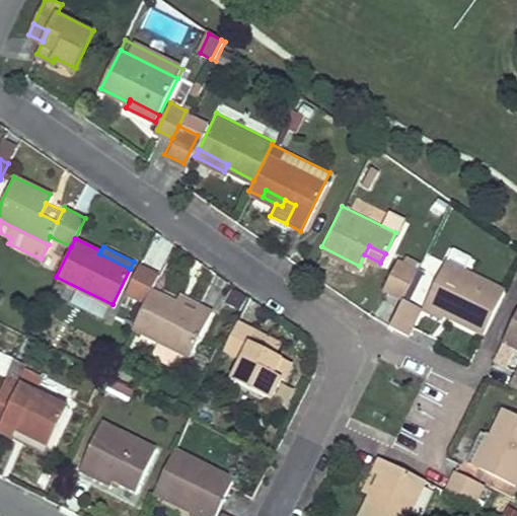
[(382,285),(402,294),(417,265),(396,255),(382,285)]
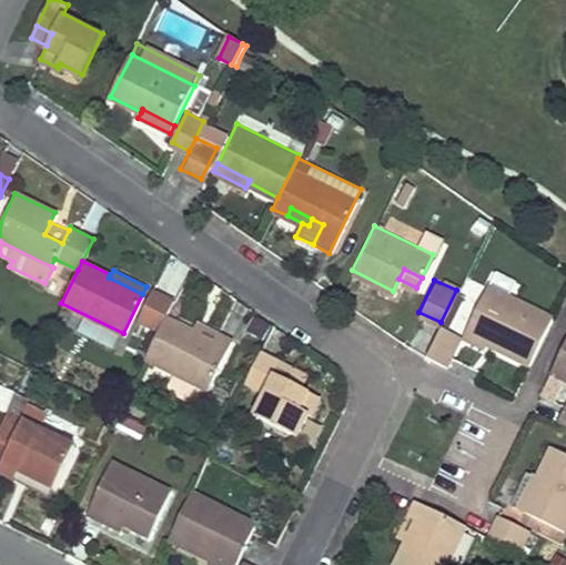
[(501,336),(496,344),(528,360),(553,312),(486,280),(466,320),(501,336)]
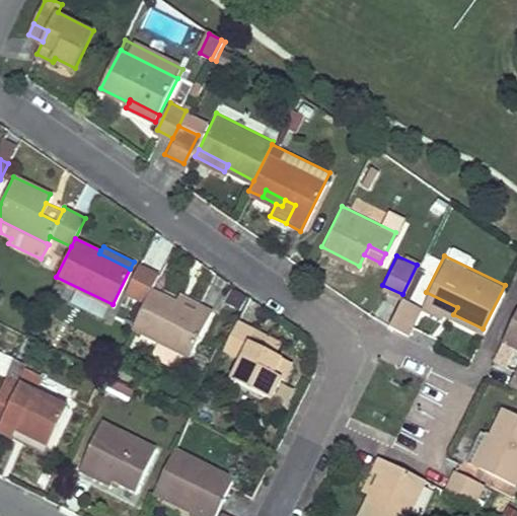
[(125,289),(145,299),(151,287),(159,271),(139,261),(125,289)]
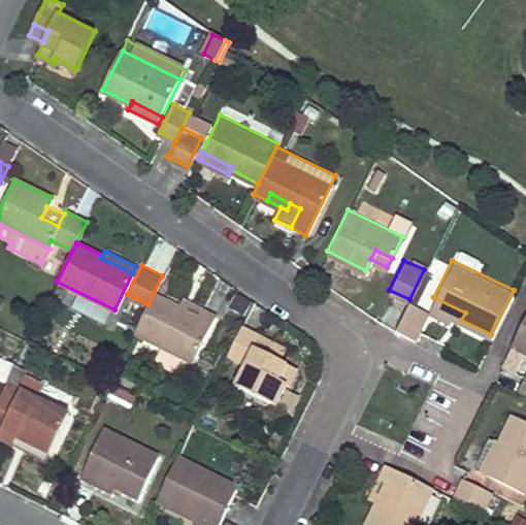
[(193,360),(217,314),(202,306),(198,315),(179,305),(154,292),(148,304),(134,331),(162,345),(157,356),(159,361),(179,371),(185,370),(191,359),(193,360)]
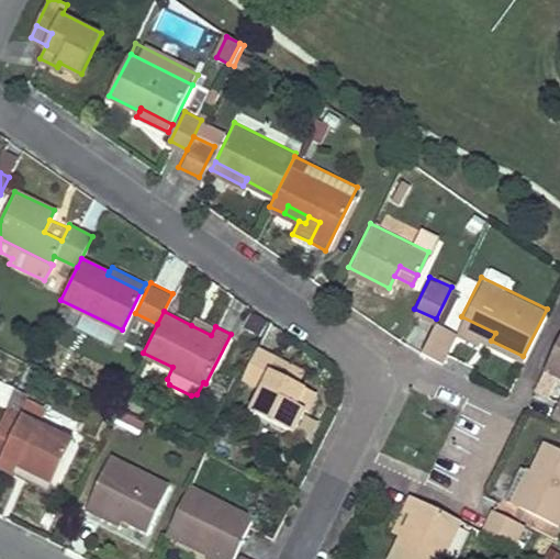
[(495,333),(461,316),(456,327),(490,344),(491,341),(495,333)]
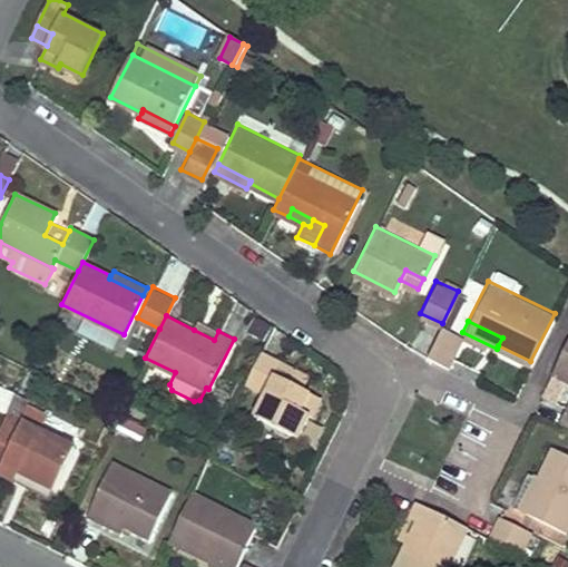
[(214,340),(218,331),(198,322),(194,330),(214,340)]
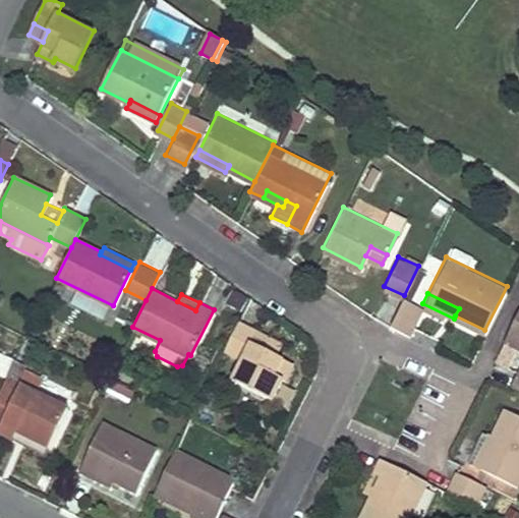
[(408,333),(422,303),(404,295),(390,324),(408,333)]
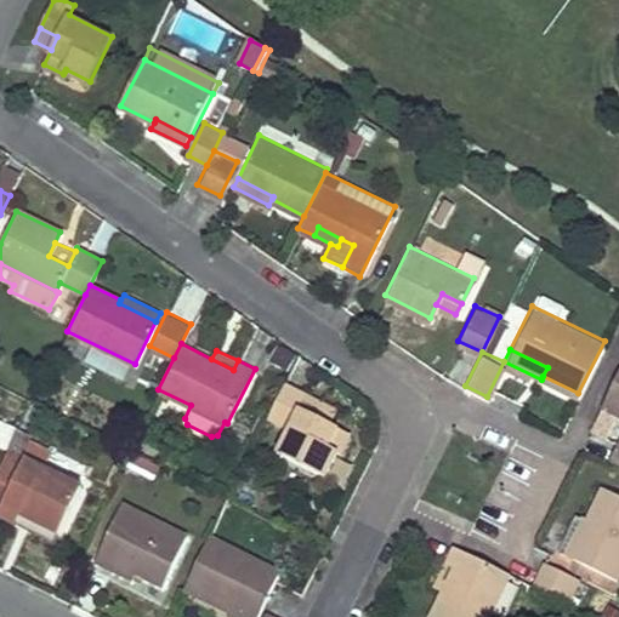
[(618,412),(618,366),(601,404),(618,412)]
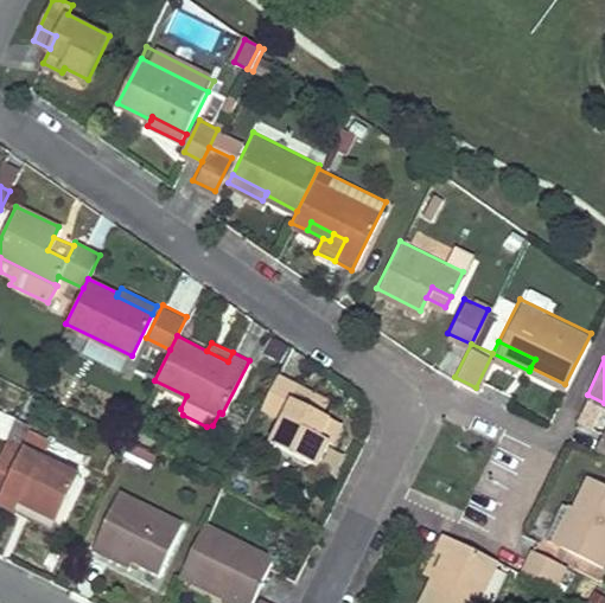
[(320,466),(332,441),(335,443),(345,422),(328,412),(294,397),(300,385),(278,373),(262,404),(285,416),(273,442),(320,466)]
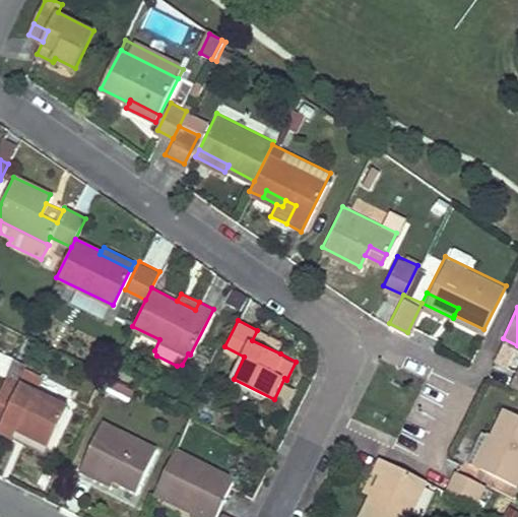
[(280,353),(285,343),(257,330),(252,340),(280,353)]
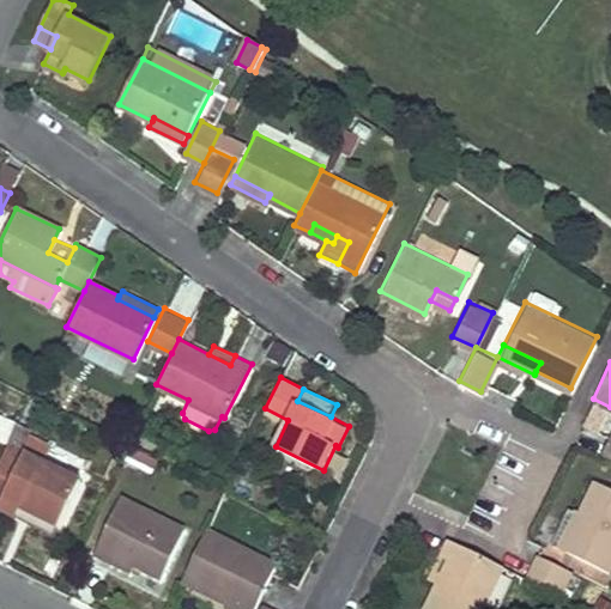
[(610,457),(610,427),(599,451),(610,457)]
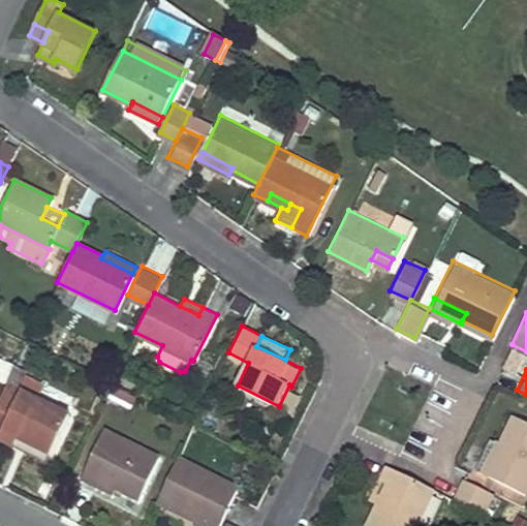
[(22,390),(7,382),(0,398),(0,435),(3,430),(31,442),(50,452),(69,413),(38,398),(43,384),(29,376),(22,390)]
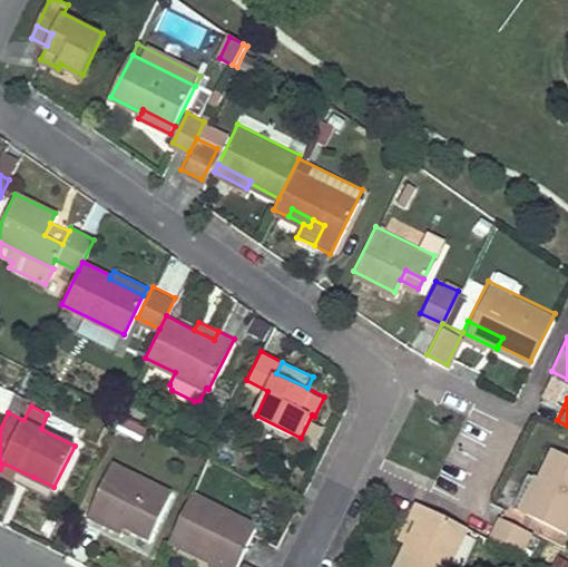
[(524,511),(562,530),(567,518),(567,452),(551,446),(537,475),(541,476),(524,511)]
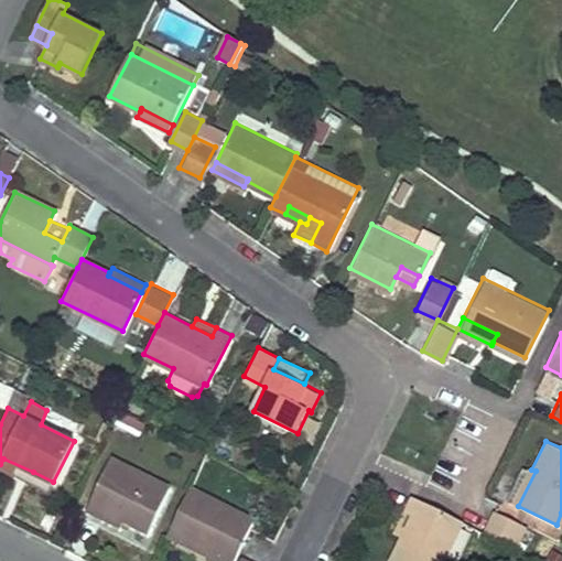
[(122,517),(150,530),(172,485),(111,455),(86,507),(120,524),(122,517)]
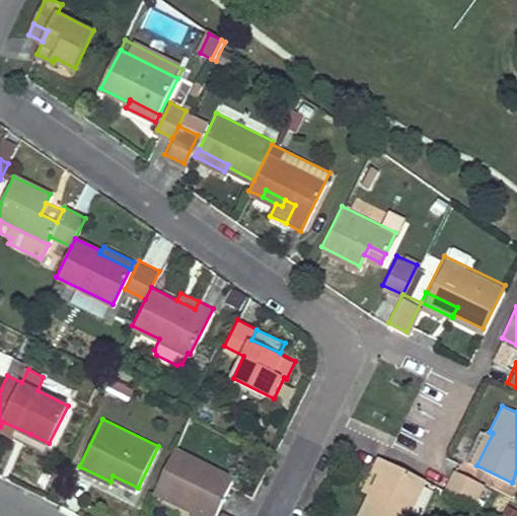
[(3,422),(0,427),(0,430),(26,443),(30,434),(3,422)]
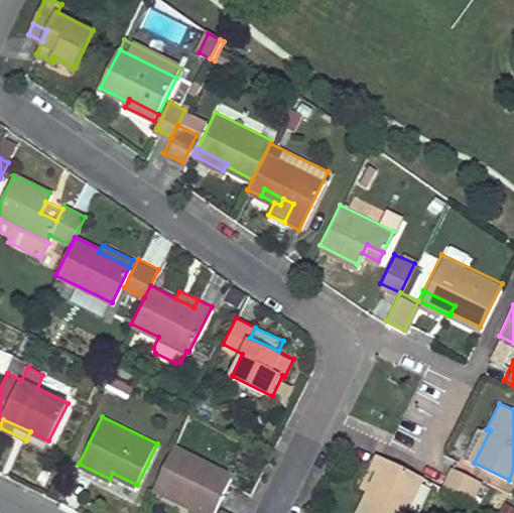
[(478,425),(463,457),(474,463),(490,430),(486,429),(478,425)]
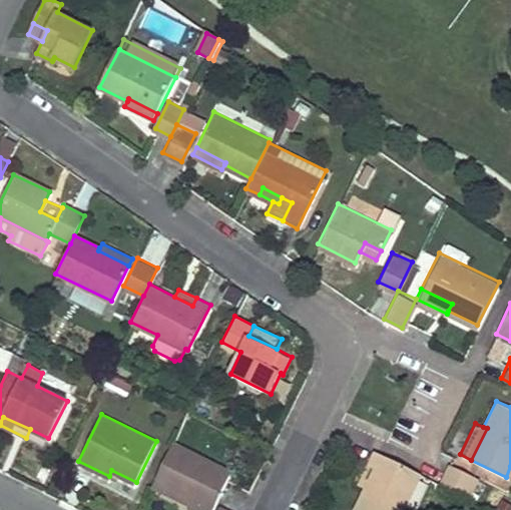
[(212,506),(229,470),(172,441),(151,484),(177,497),(181,490),(212,506)]
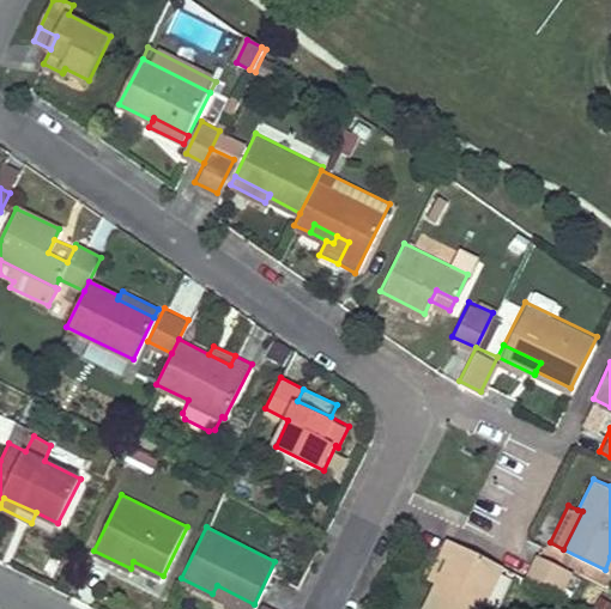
[(423,608),(479,608),(502,562),(448,536),(440,554),(448,559),(436,583),(423,608)]
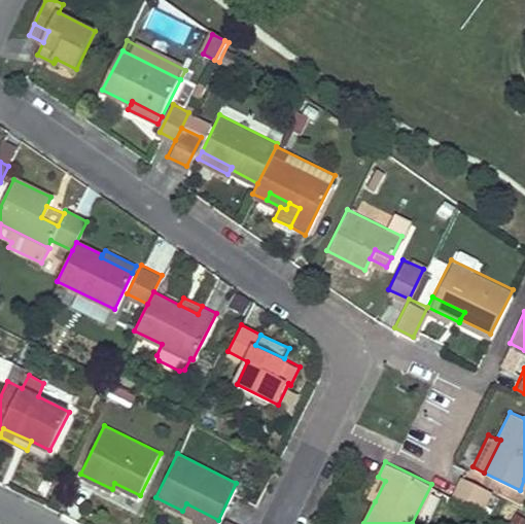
[(482,509),(491,489),(462,475),(453,494),(482,509)]
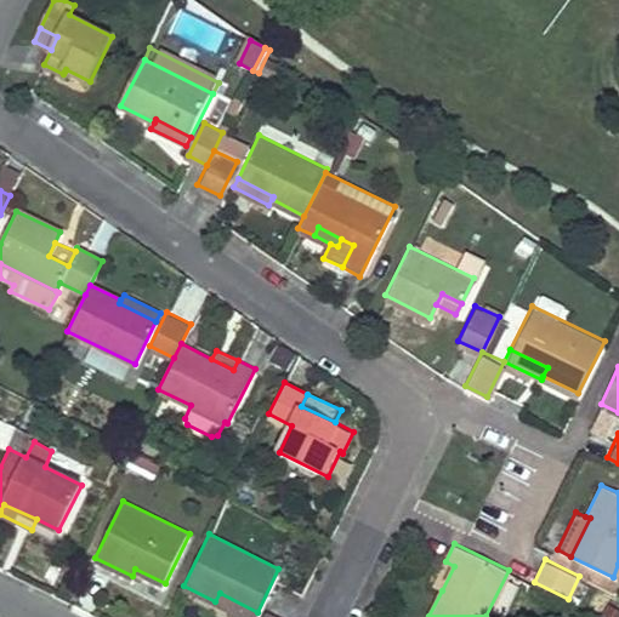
[(454,566),(446,561),(433,586),(442,590),(454,566)]
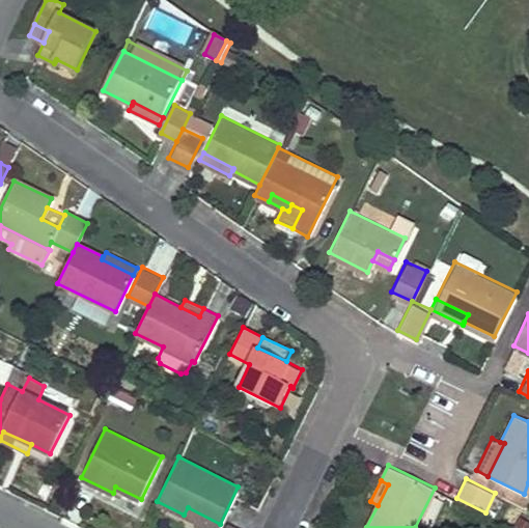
[(192,525),(197,527),(217,527),(220,524),(188,507),(184,515),(195,520),(192,525)]
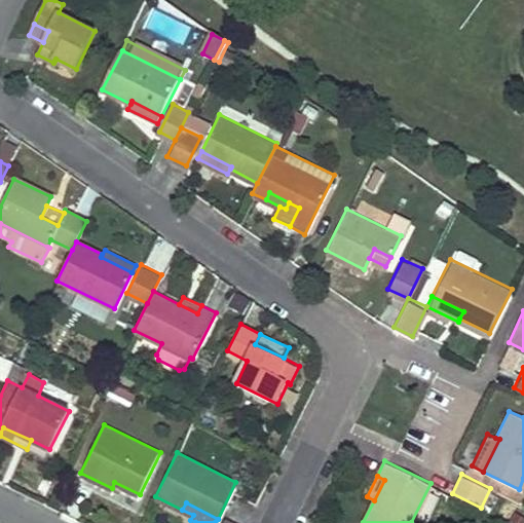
All buildings are outlined.
